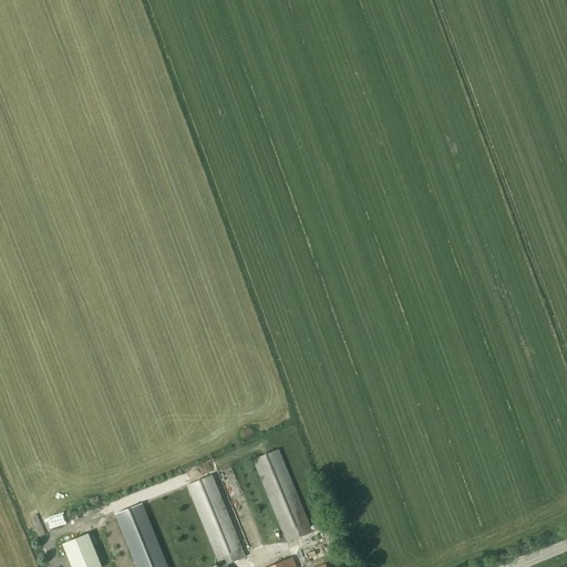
[(312,532),(279,450),(253,460),(287,542),(312,532)]
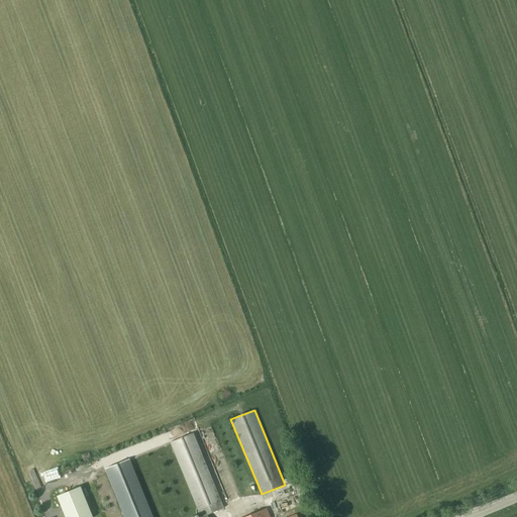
[(201,516),(224,508),(194,433),(171,442),(200,516),(201,516)]
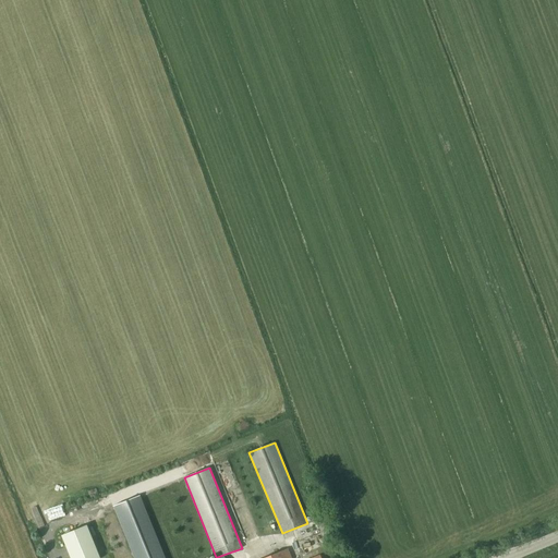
[(113,506),(134,557),(165,557),(140,496),(113,506)]
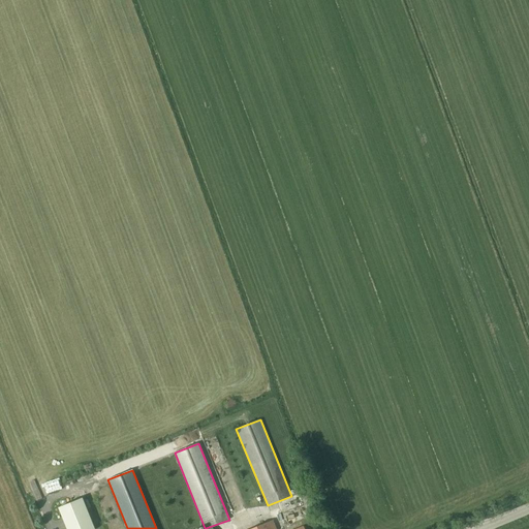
[(84,493),(95,488),(90,476),(79,480),(84,493)]
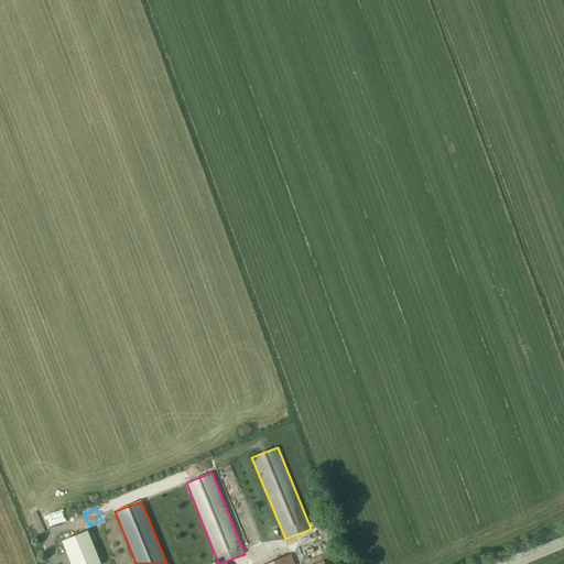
[(99,563),(87,532),(63,542),(72,563),(99,563)]
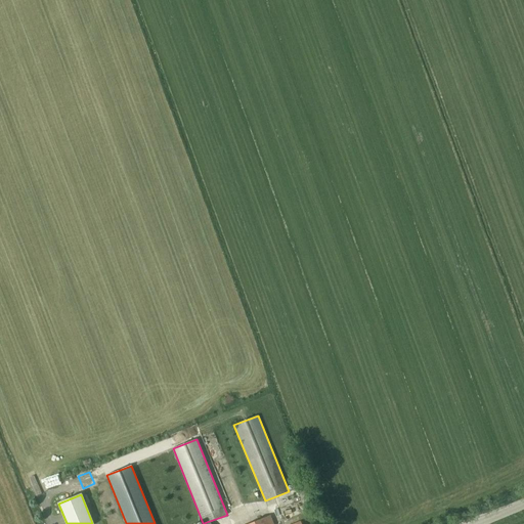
[(273,523),(270,515),(248,523),(273,523)]
